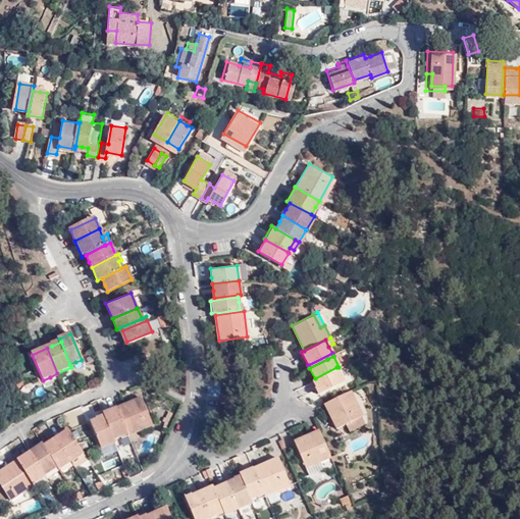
[(315,378),(312,380),(313,382),(331,373),(333,373),(339,370),(336,367),(315,378)]
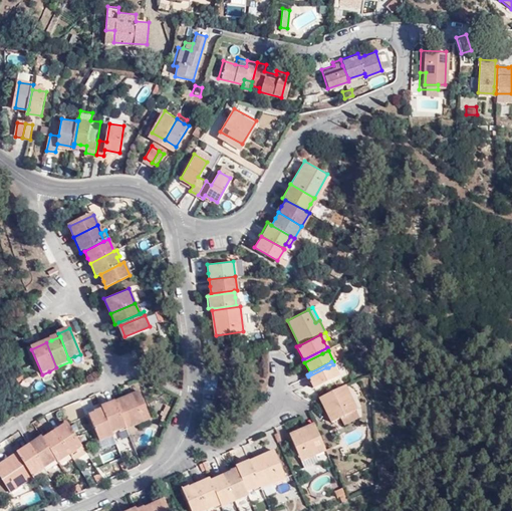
[(337,373),(333,364),(328,367),(326,367),(308,376),(310,379),(313,387),(337,373)]
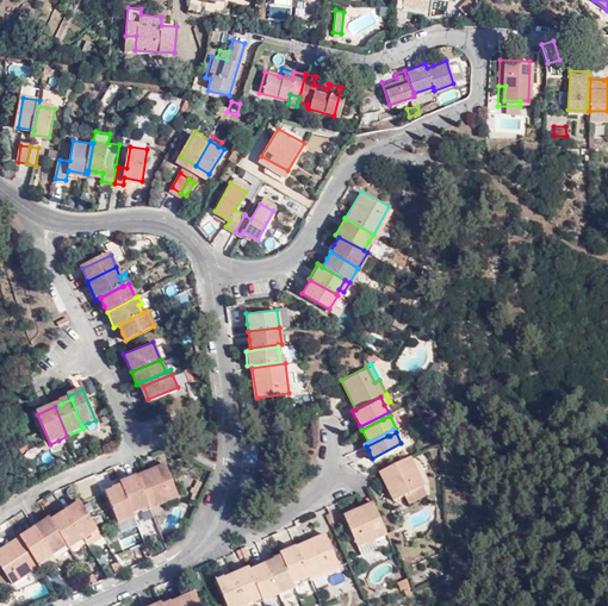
[(421,469),(414,454),(388,467),(394,481),(389,483),(396,499),(407,494),(423,487),(416,470),(421,469)]
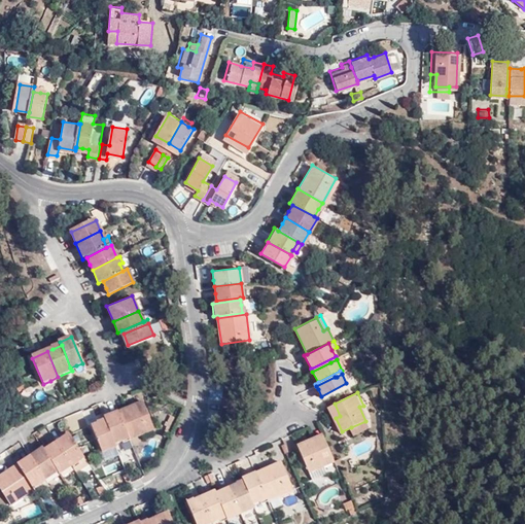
[(130,409),(118,414),(128,437),(129,439),(142,433),(140,429),(153,424),(143,398),(129,405),(130,409)]
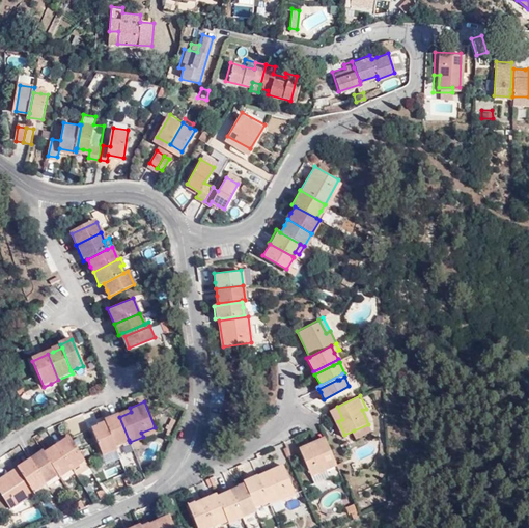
[(342,419),(337,407),(333,409),(338,421),(342,419)]
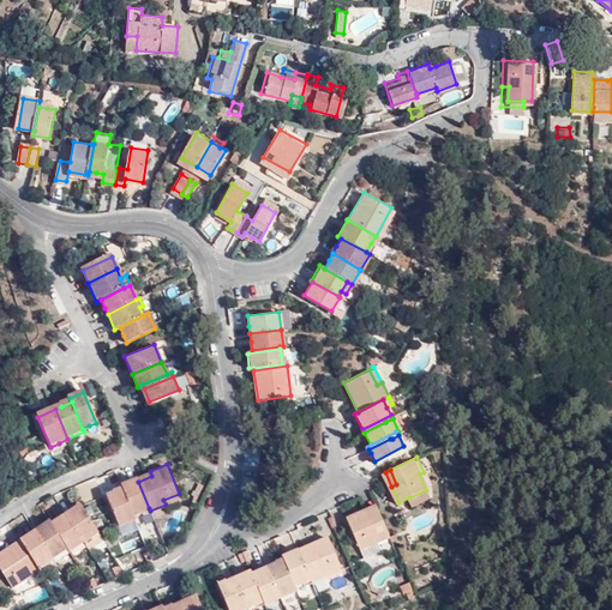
[(150,471),(137,477),(138,482),(151,476),(150,471)]
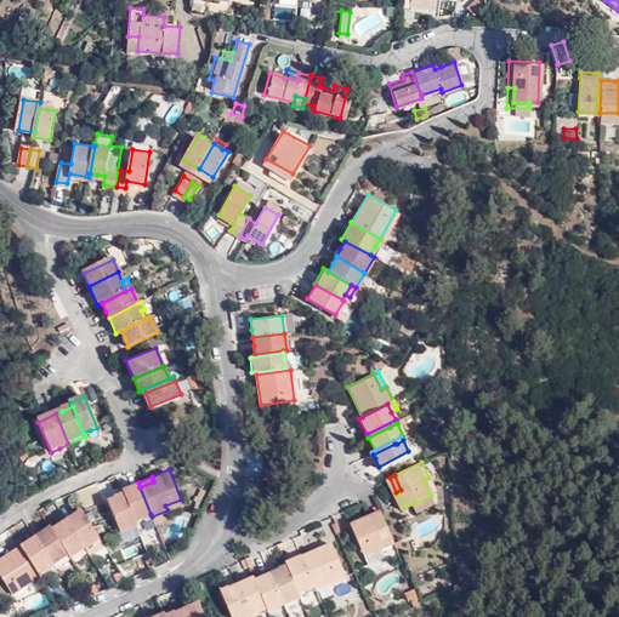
[(436,493),(429,478),(424,479),(431,496),(436,493)]
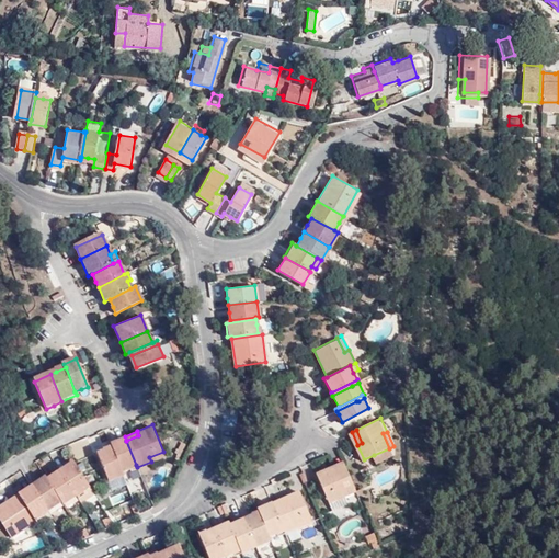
[(136,465),(126,441),(125,436),(110,442),(112,446),(122,470),(136,465)]
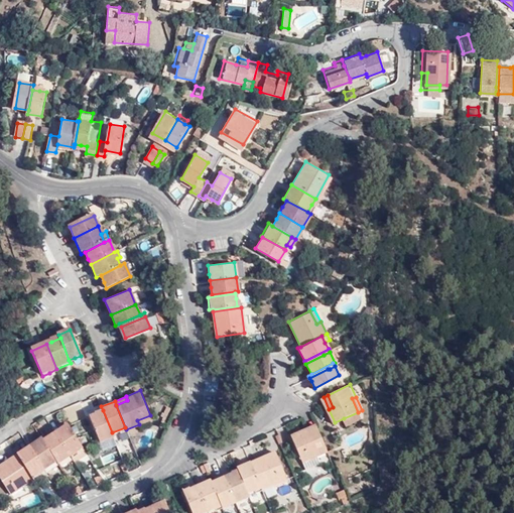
[(99,441),(113,435),(112,432),(103,410),(96,413),(89,416),(99,441)]
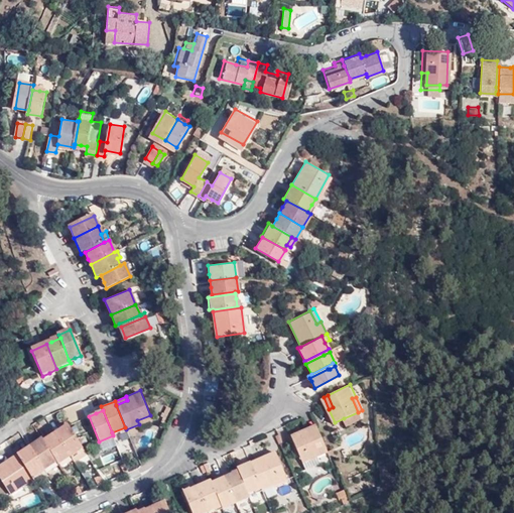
[(360,418),(358,412),(344,418),(347,424),(360,418)]
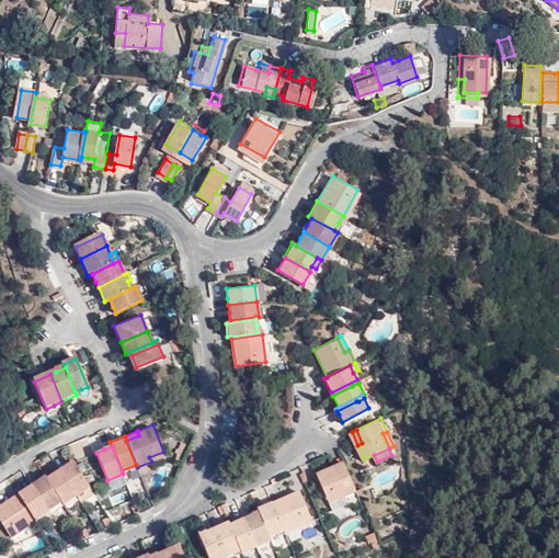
[(163,452),(149,457),(151,462),(166,456),(163,452)]
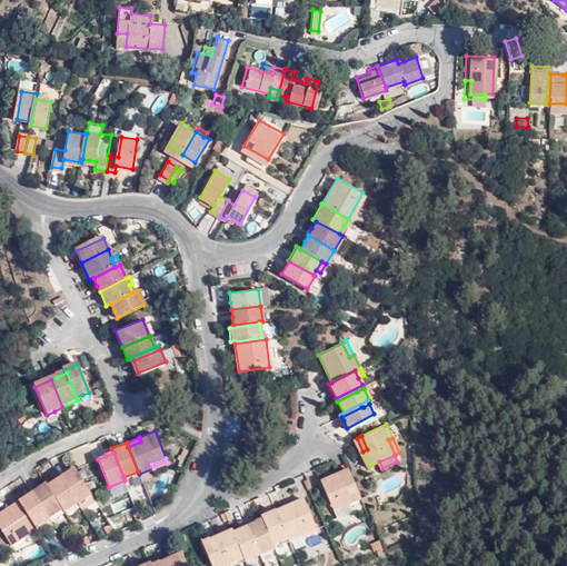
[(339,476),(351,470),(349,466),(337,470),(339,476)]
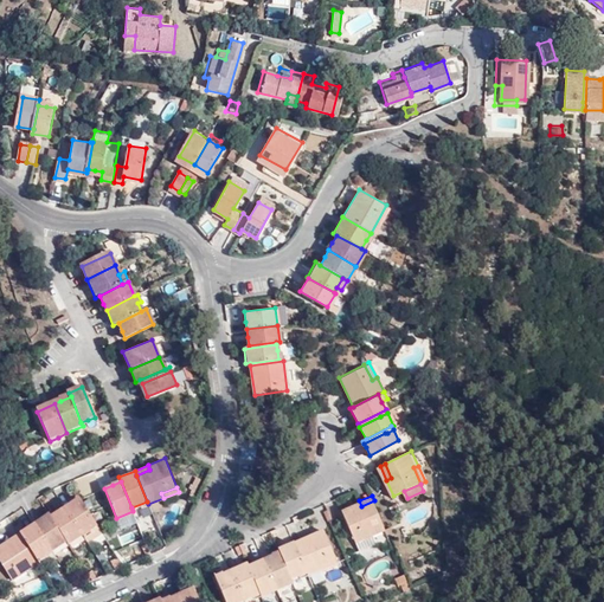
[(68,509),(87,538),(98,531),(79,500),(68,509)]
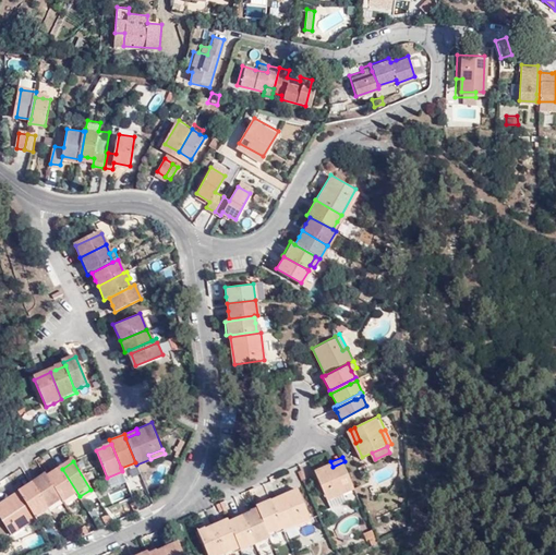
[(343,493),(355,487),(345,461),(333,467),(330,461),(316,469),(328,495),(342,489),(343,493)]
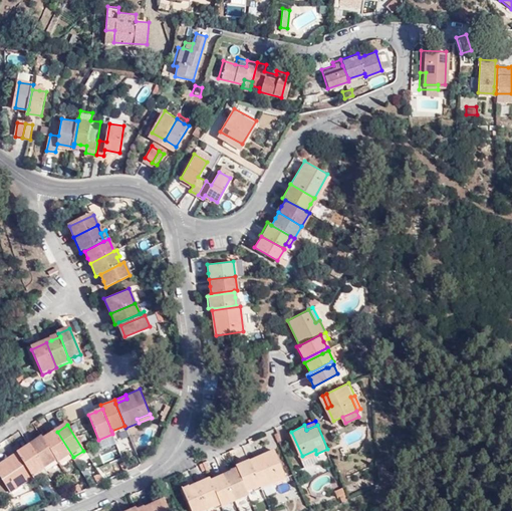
[(62,464),(73,457),(57,432),(45,440),(59,460),(62,464)]
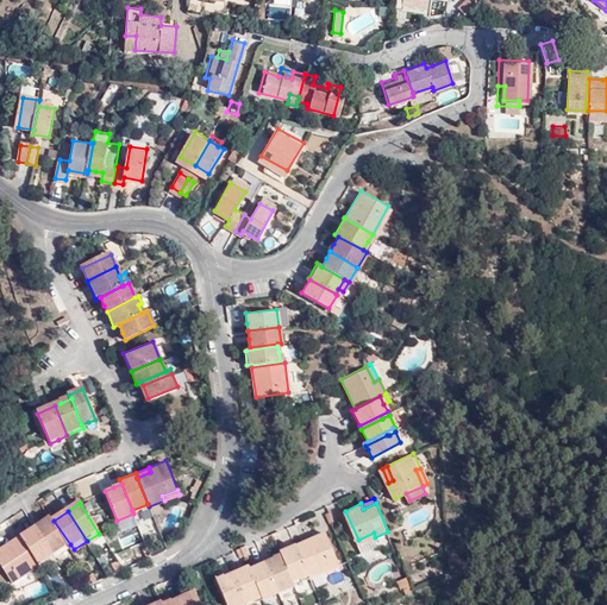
[(36,525),(55,554),(70,544),(54,521),(51,516),(36,525)]
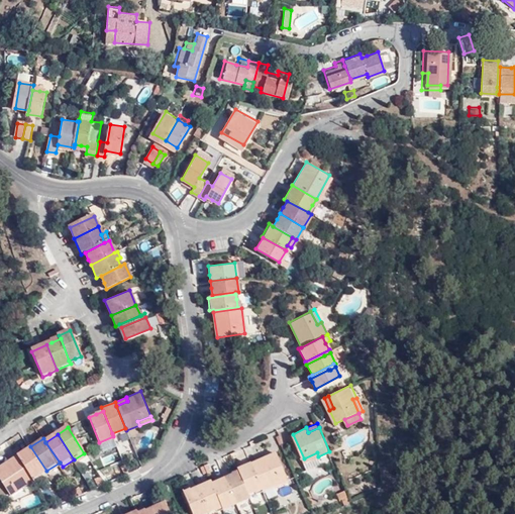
[(33,480),(46,471),(30,446),(18,454),(21,459),(33,480)]
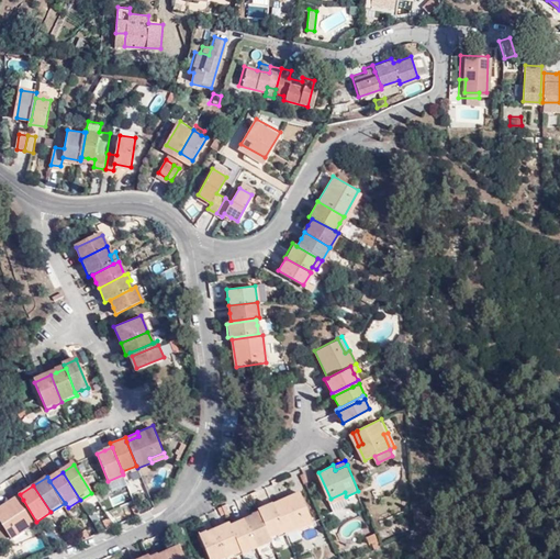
[(358,491),(361,499),(369,495),(366,487),(358,491)]
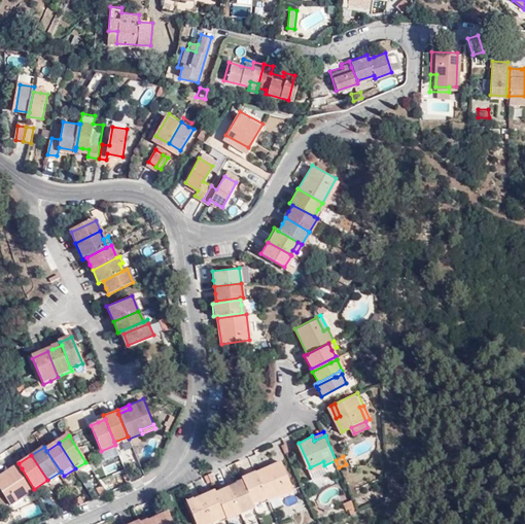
[(327,473),(324,465),(323,461),(310,467),(314,478),(327,473)]
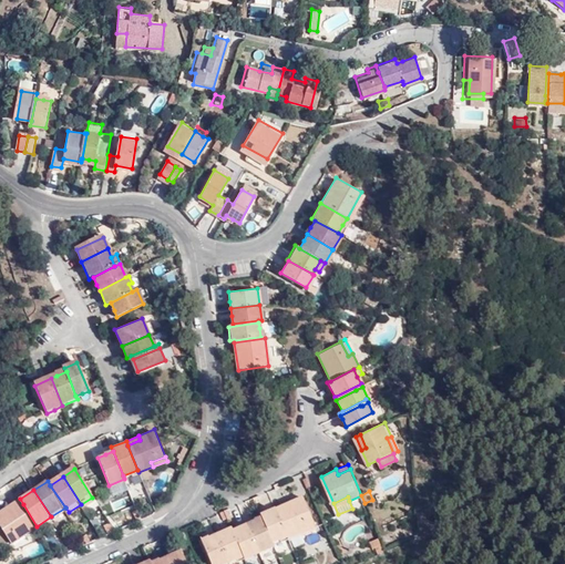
[(277,514),(287,537),(315,526),(301,498),(288,503),(290,508),(277,514)]
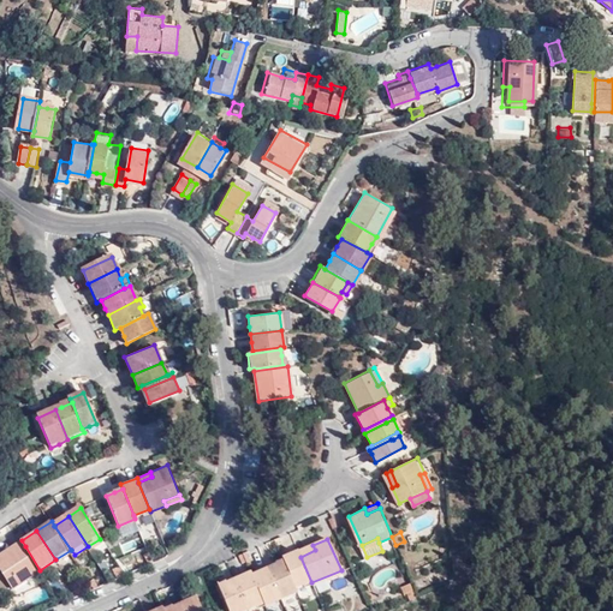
[(25,546),(22,540),(4,552),(7,557),(25,546)]
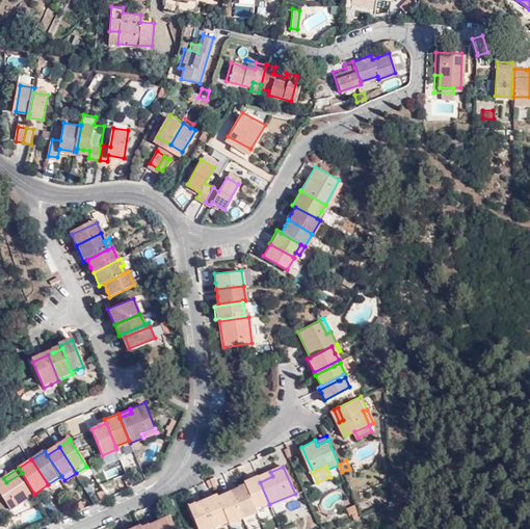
[(272,476),(270,472),(258,477),(260,482),(272,476)]
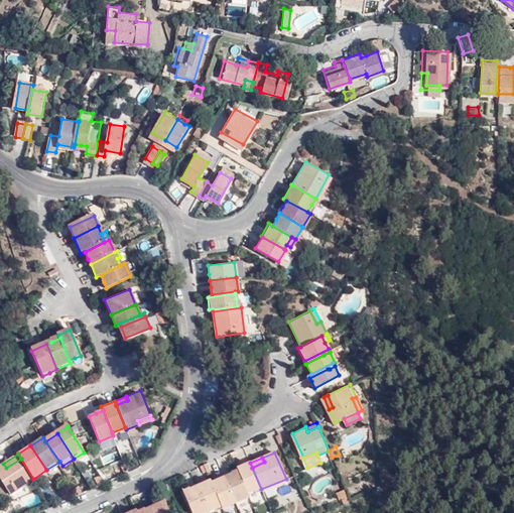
[(23,485),(33,479),(21,459),(6,468),(3,464),(0,465),(0,480),(7,490),(20,482),(23,485)]
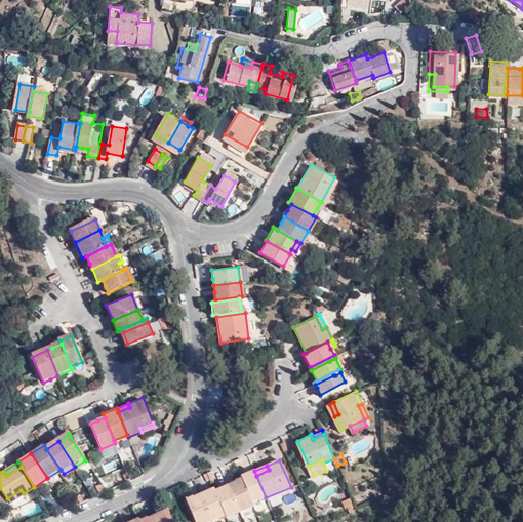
[(252,504),(266,497),(256,476),(254,471),(241,476),(242,480),(252,504)]
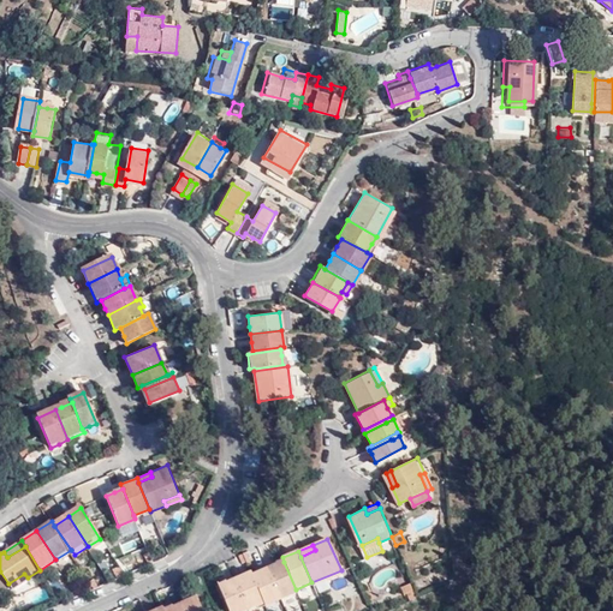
[(281,600),(298,593),(296,589),(284,562),(275,565),(267,569),(281,600)]
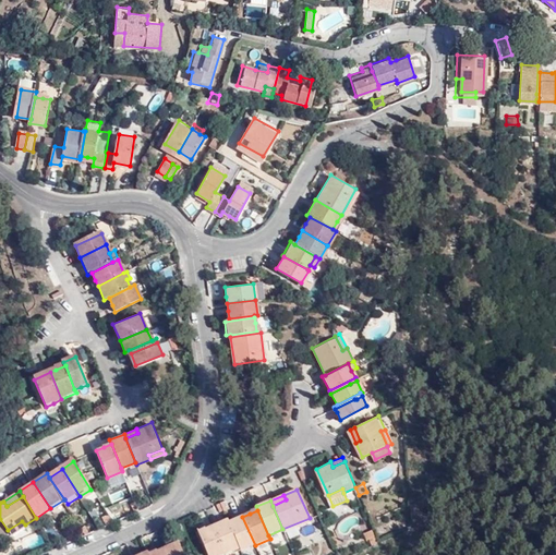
[(242,552),(255,545),(242,517),(236,520),(229,522),(240,547),(242,552)]
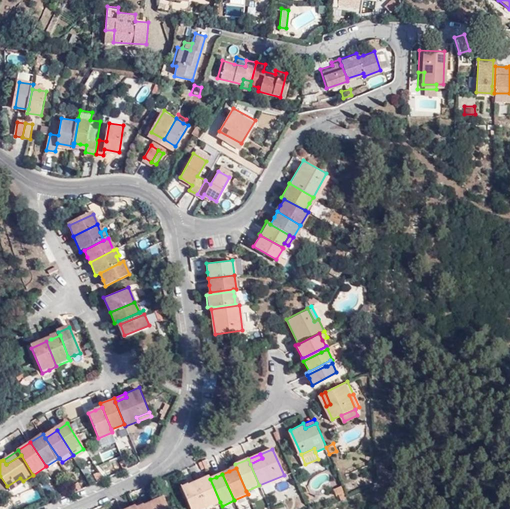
[(207,508),(220,502),(210,479),(209,476),(196,482),(207,508)]
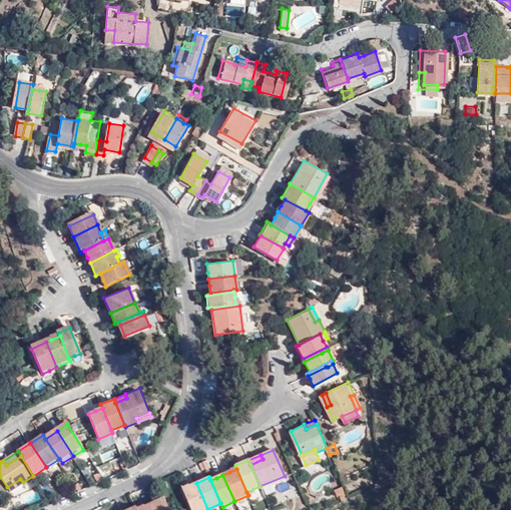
[(9,491),(23,482),(20,479),(7,487),(9,491)]
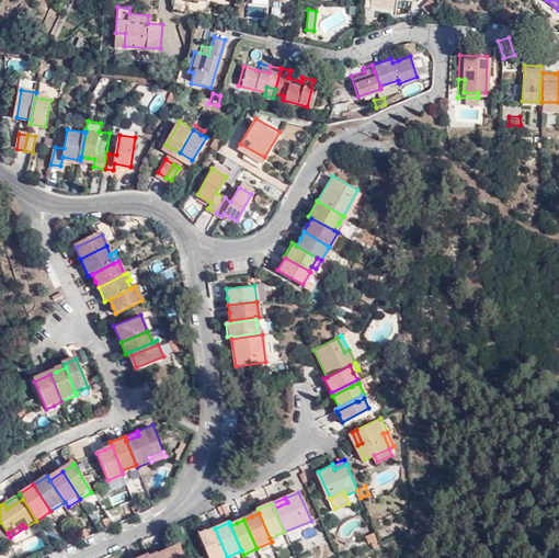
[(212,557),(224,557),(227,557),(215,528),(202,534),(212,557)]
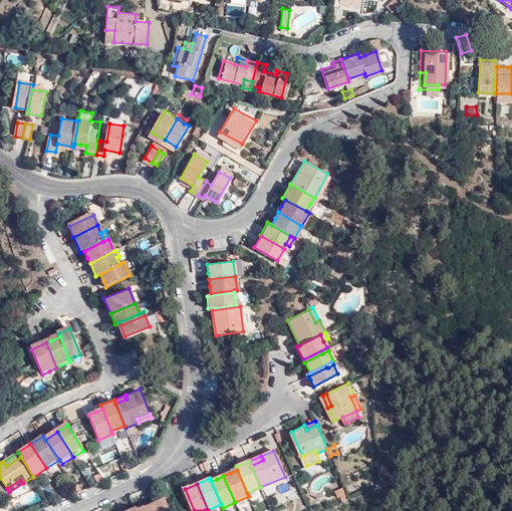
[(344,501),(349,499),(345,489),(339,492),(344,501)]
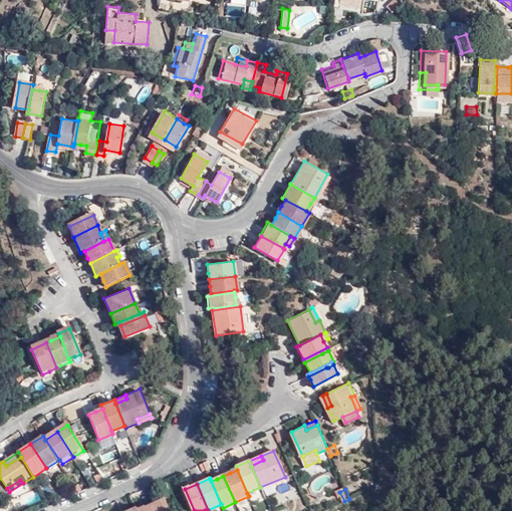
[(150,505),(152,510),(170,510),(165,499),(150,505)]
